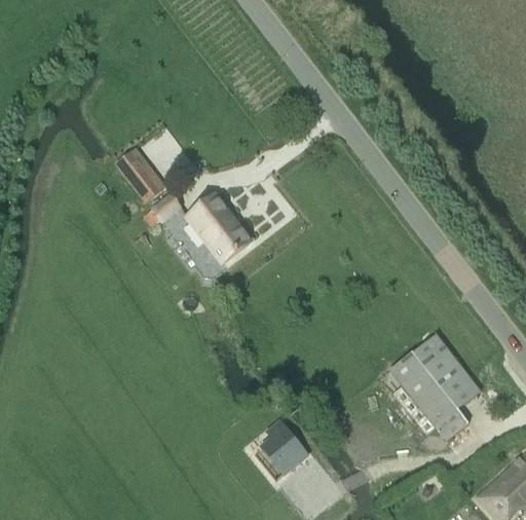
[(161,221),(181,206),(171,193),(151,208),(161,221)]
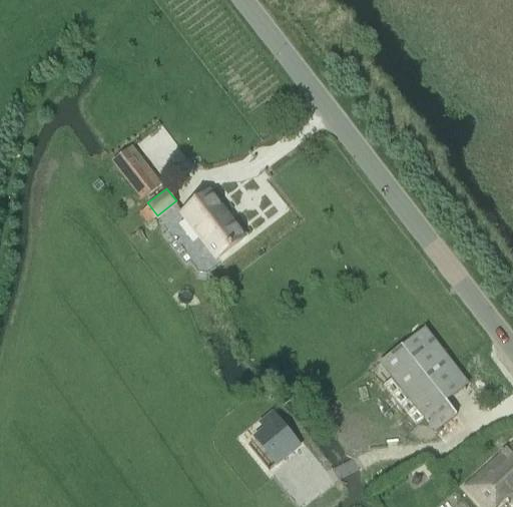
[(216,255),(243,233),(209,189),(182,210),(216,255)]
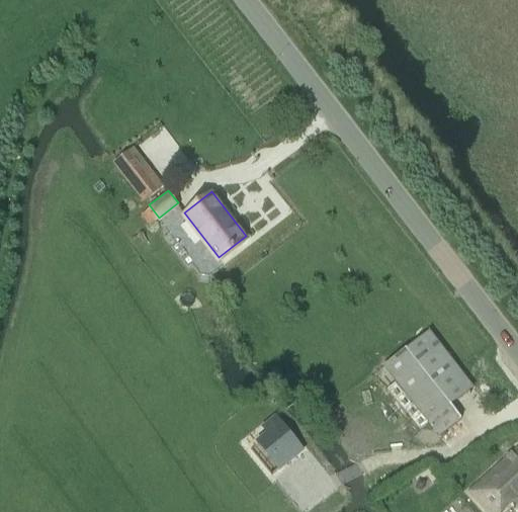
[(430,328),(383,362),(395,376),(385,384),(419,424),(428,417),(440,431),(461,415),(450,401),(473,385),(430,328)]
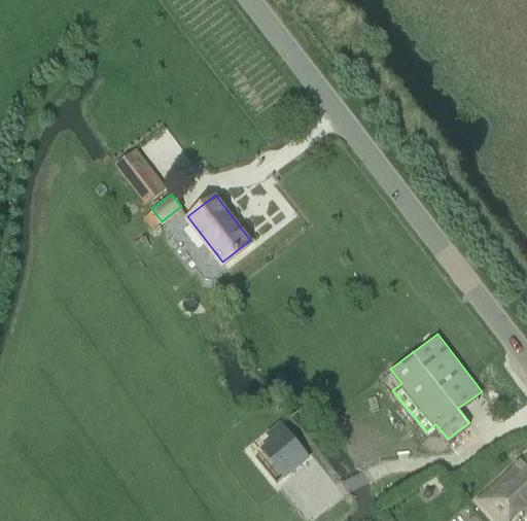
[(270,437),(259,445),(284,476),(310,454),(279,418),(265,430),(270,437)]
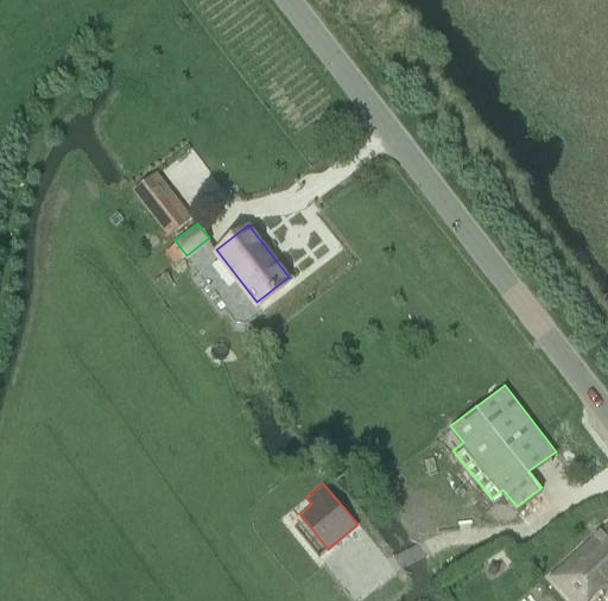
[(607,519),(551,573),(576,600),(581,600),(602,583),(606,588),(607,586),(607,519)]
